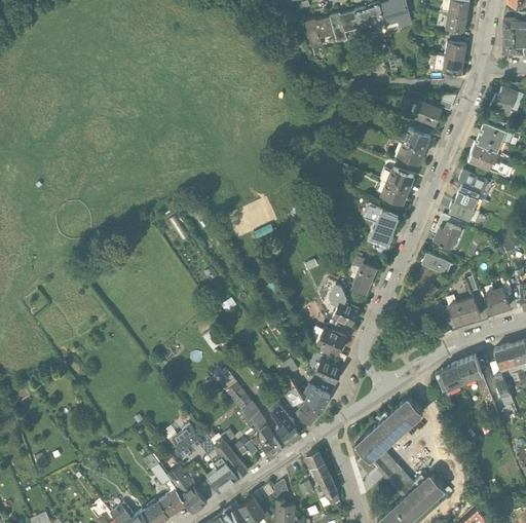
[(403,0),(401,0),(392,2),(392,4),(379,8),(384,26),(399,22),(400,29),(410,27),(403,0)]
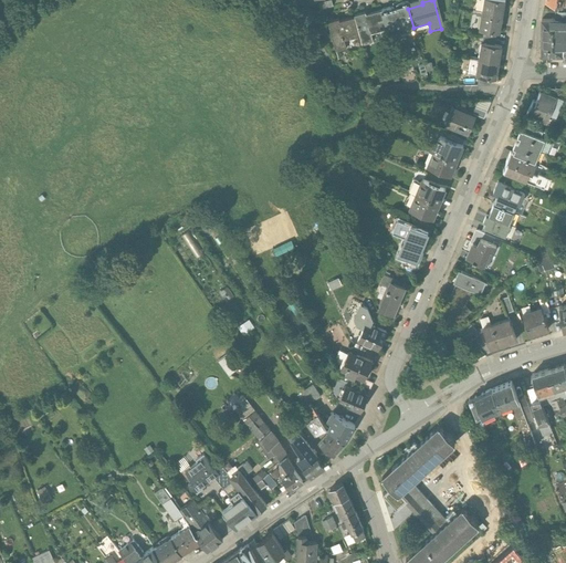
[(491,0),(484,0),(482,16),(502,19),(505,2),(502,2),(491,0)]
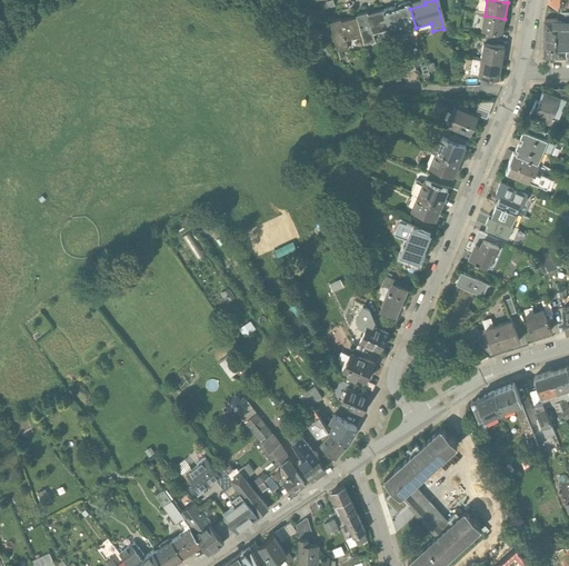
[(568,0),(549,0),(549,5),(558,6),(557,9),(561,10),(562,7),(568,8),(568,0)]
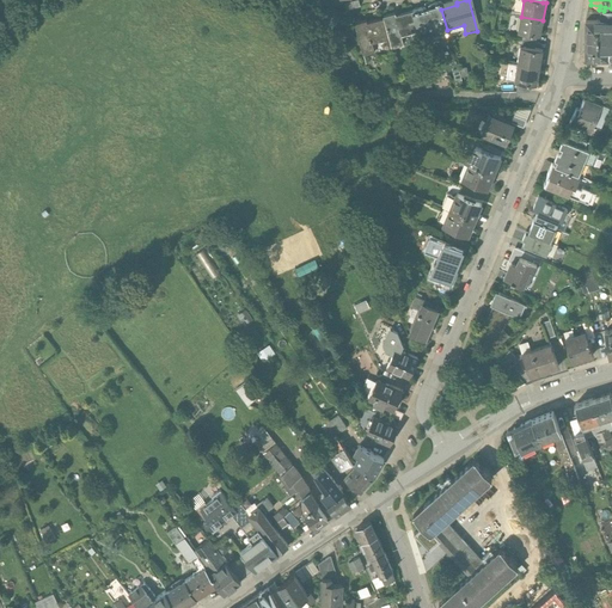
[(359,5),(344,8),(346,16),(360,12),(359,5)]
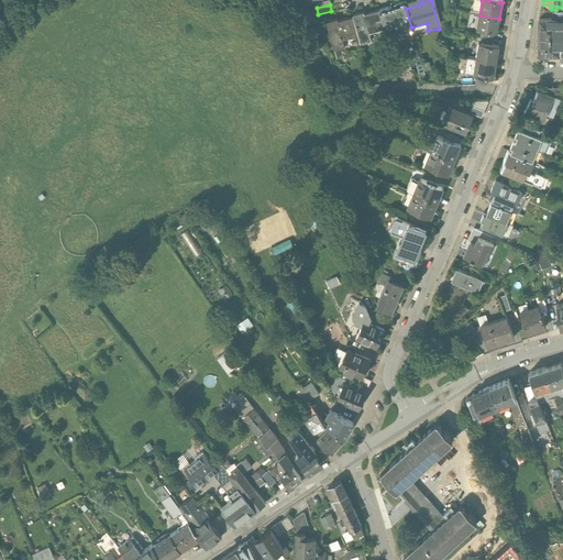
[(406,7),(395,9),(395,11),(379,15),(385,34),(399,31),(401,39),(414,35),(411,28),(406,9),(406,7)]
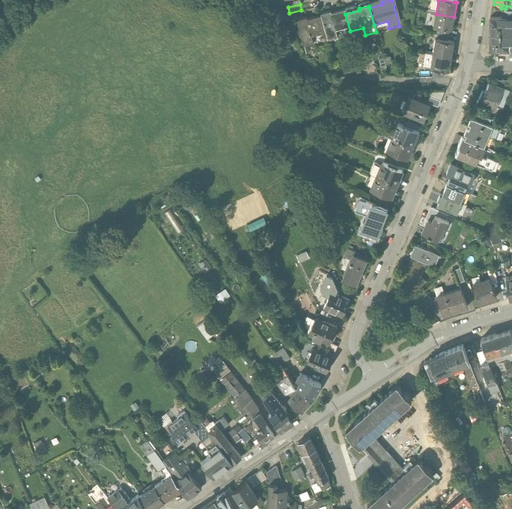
[(511,13),(502,14),(502,21),(508,21),(508,26),(511,25),(511,13)]
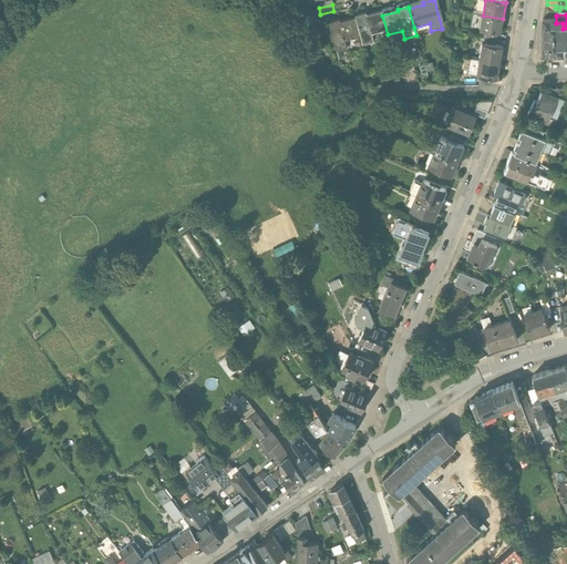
[(382,16),(367,19),(367,18),(354,20),(360,41),(362,50),(373,47),(371,39),(388,34),(382,16)]
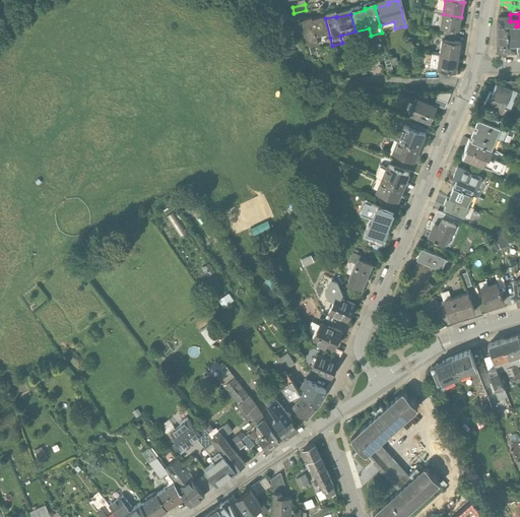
[(461,17),(443,14),(440,29),(445,30),(456,33),(459,33),(461,17)]
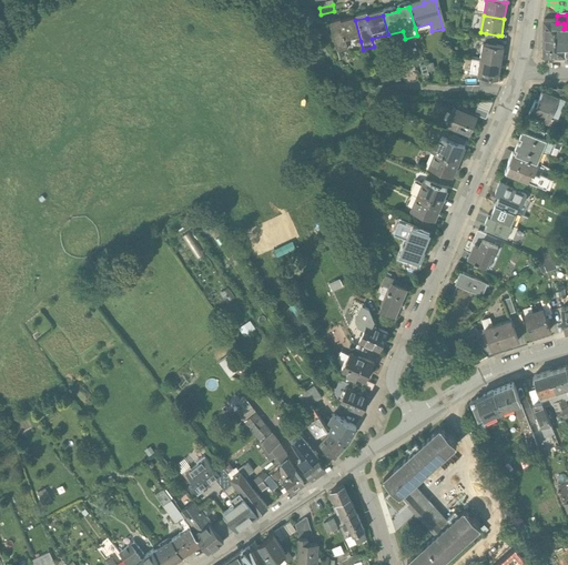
[(356,22),(341,27),(340,24),(330,27),(336,57),(347,53),(345,46),(361,41),(356,22)]
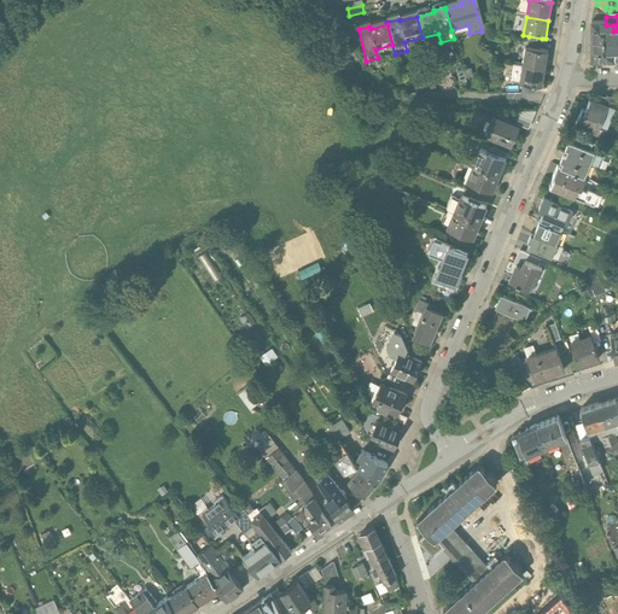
[(606,25),(592,25),(590,45),(617,44),(617,30),(613,31),(613,25),(606,25)]
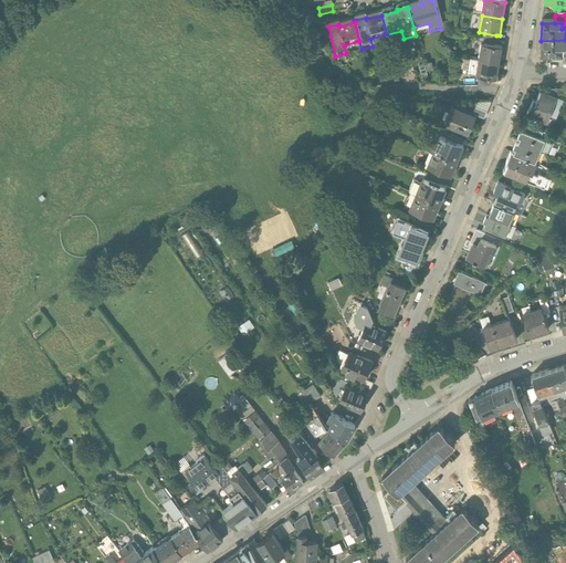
[(565,40),(541,41),(541,58),(562,59),(562,54),(565,54),(565,40)]
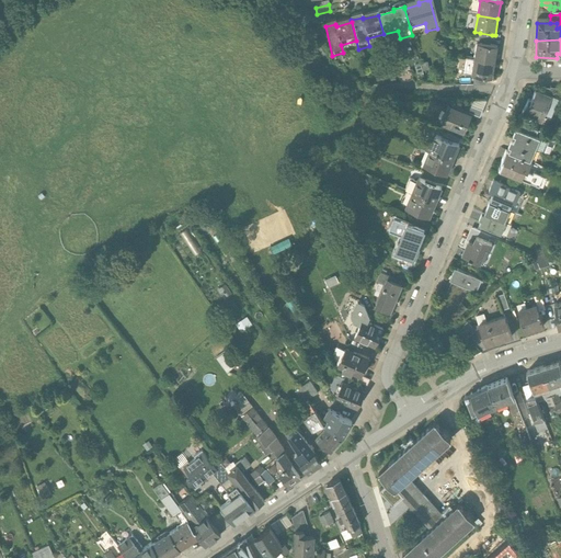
[(478,45),(474,61),(494,65),(497,49),(490,47),(478,45)]
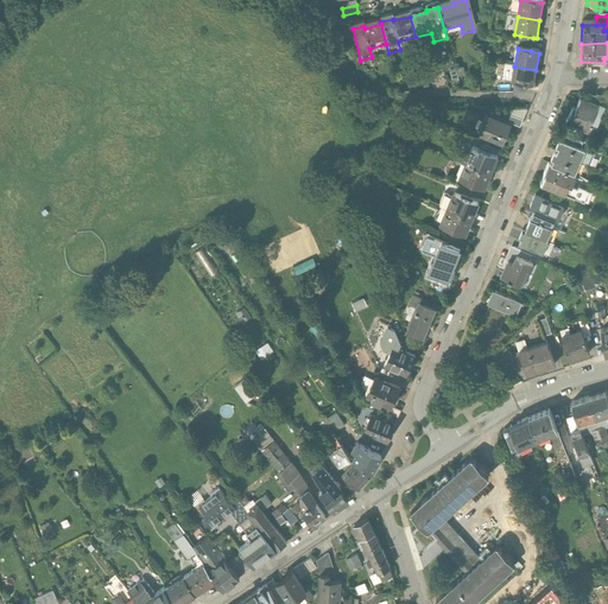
[(536,70),(514,67),(512,84),(515,84),(527,87),(533,88),(536,70)]
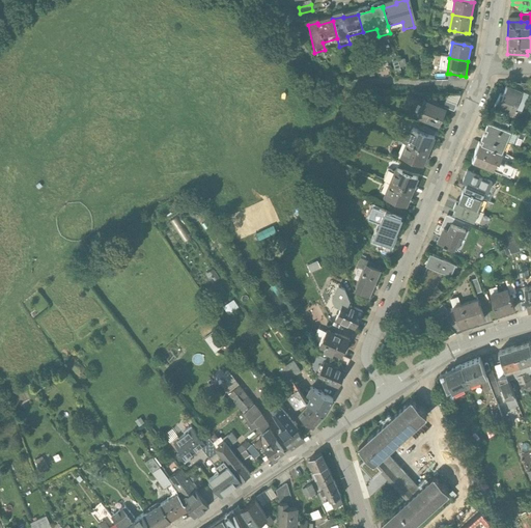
[(460,76),(450,74),(448,83),(459,83),(460,76)]
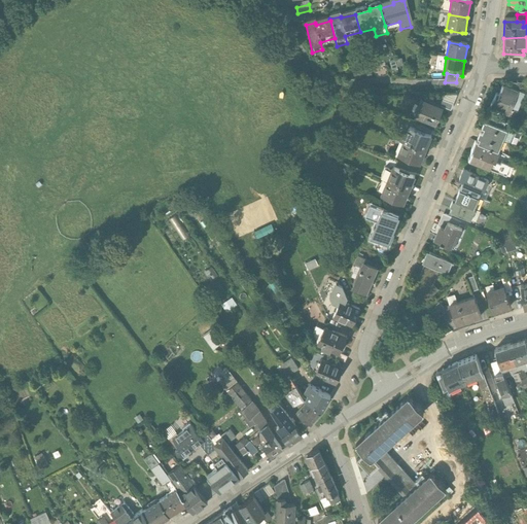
[(507,94),(501,91),(498,99),(495,98),(491,108),(497,110),(496,111),(499,112),(504,113),(507,107),(512,109),(518,95),(508,91),(507,94)]
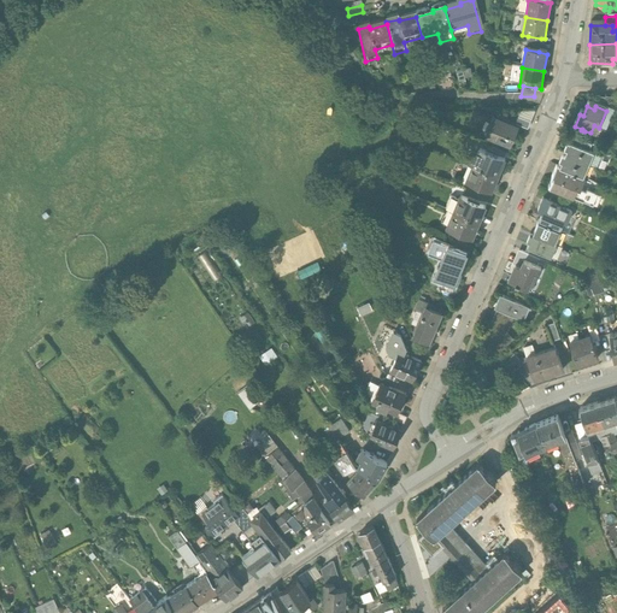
[(530,127),(518,122),(516,129),(528,134),(530,127)]
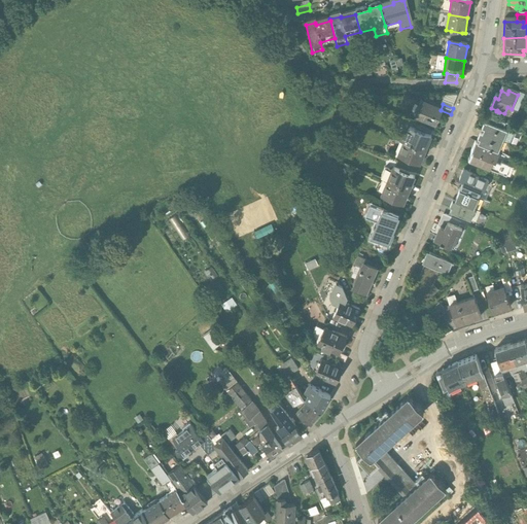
[(442,113),(421,105),(415,119),(435,129),(442,113)]
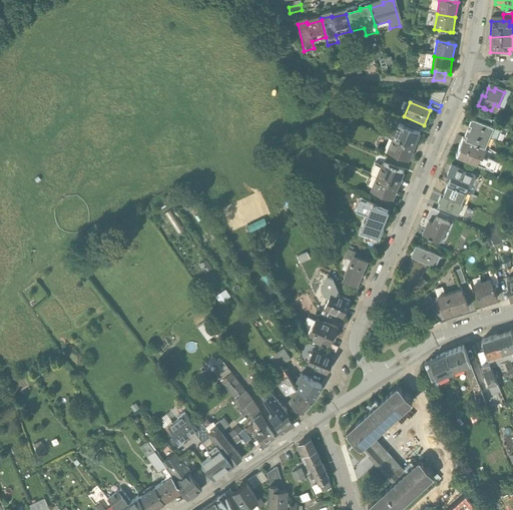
[(501,125),(478,115),(476,121),(495,128),(494,129),(499,131),(501,125)]
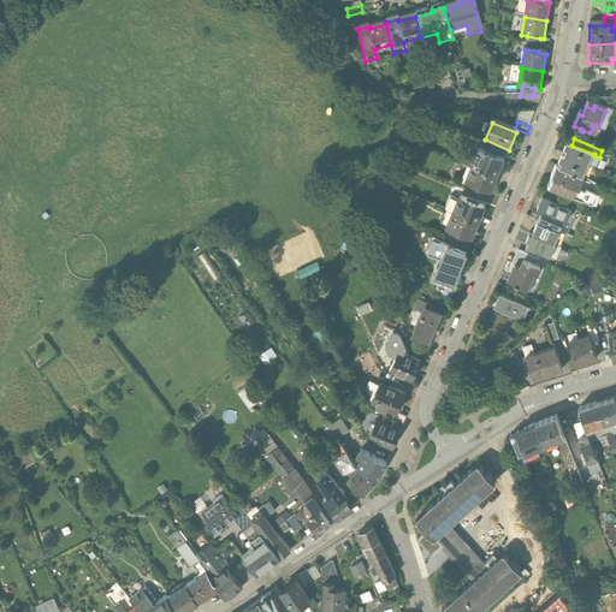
[(594,154),(572,146),(567,158),(587,167),(596,171),(600,159),(599,158),(593,155),(594,154)]
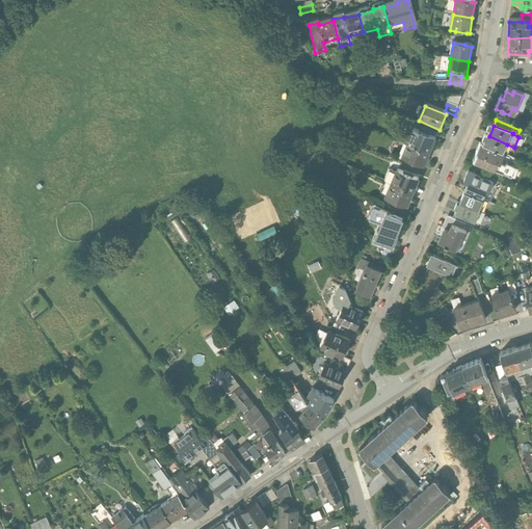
[(435,141),(411,131),(405,146),(408,147),(429,155),(435,141)]
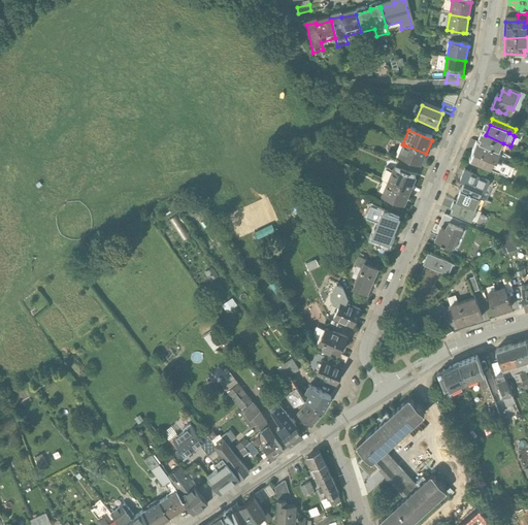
[(503,143),(486,135),(481,146),(499,155),(503,143)]
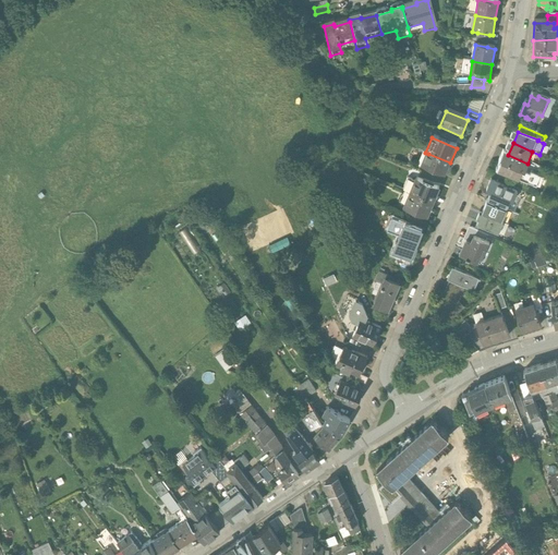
[(450,163),(428,154),(422,169),(445,178),(450,163)]
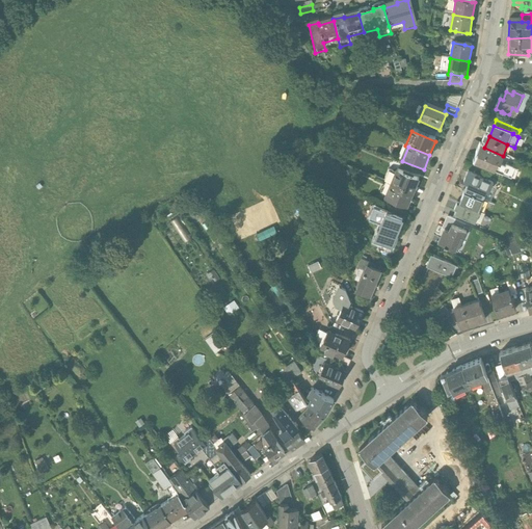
[(484,148),(481,147),(474,163),(495,173),(498,164),(501,166),(505,157),(503,156),(484,148)]
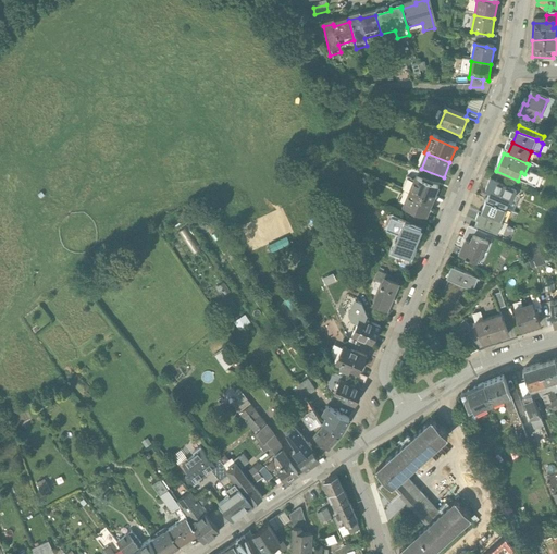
[(438,189),(416,180),(410,195),(433,205),(438,189)]
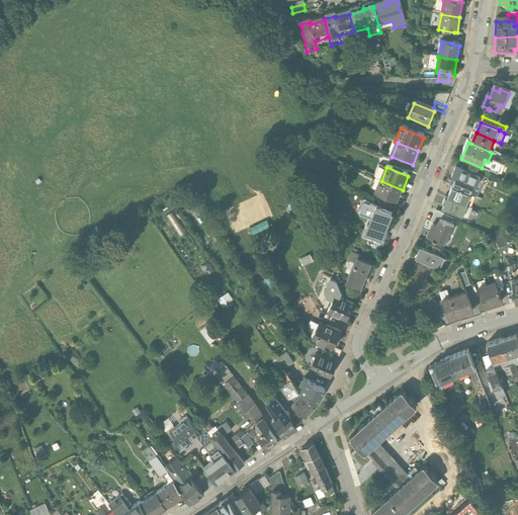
[(480,180),(456,170),(452,179),(456,180),(453,189),(469,196),(473,188),(477,189),(480,180)]
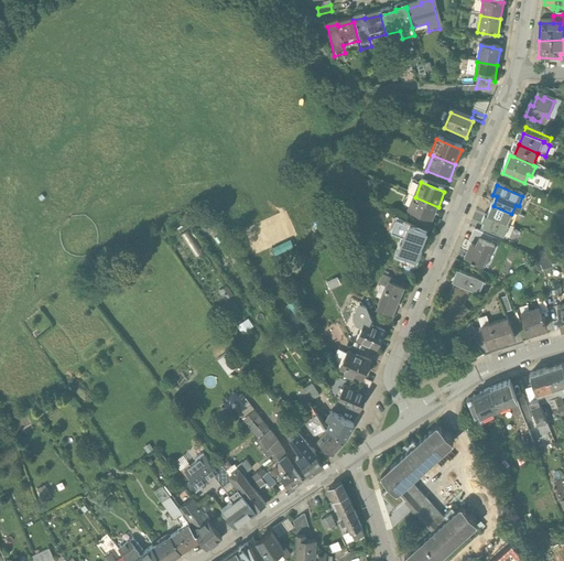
[(438,207),(415,197),(409,213),(432,223),(438,207)]
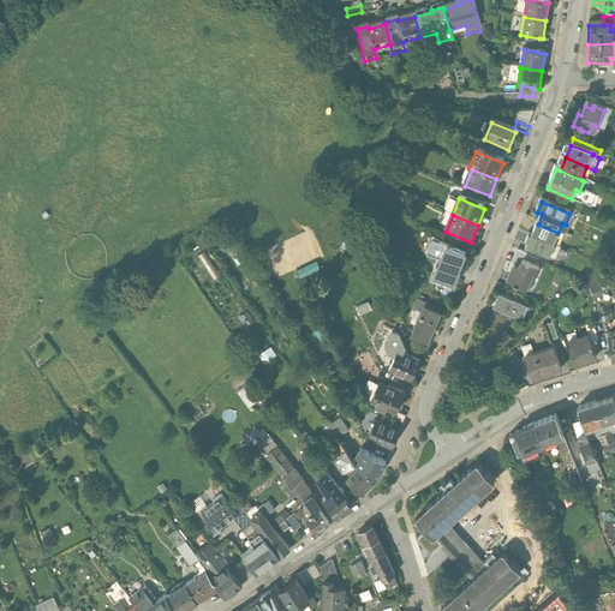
[(538,225),(537,223),(531,237),(553,246),(559,233),(557,233),(538,225)]
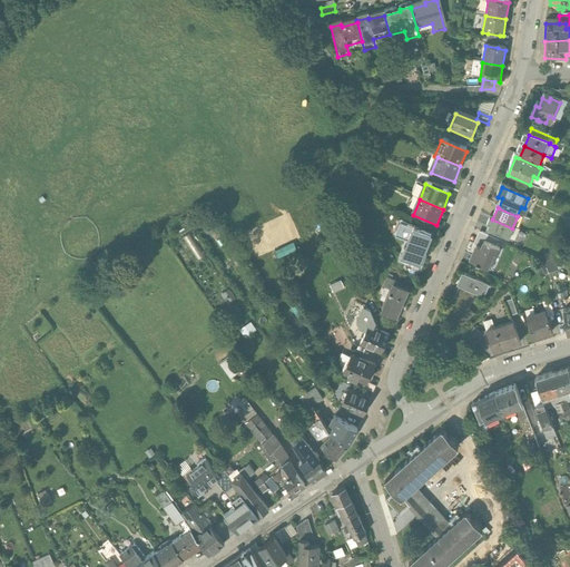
[(512,228),(492,220),(488,231),(509,240),(513,228),(512,228)]
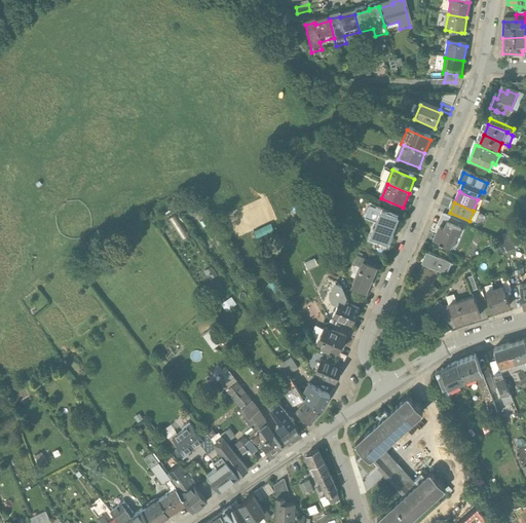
[(389,216),(371,208),(366,220),(378,224),(373,235),(389,243),(399,220),(392,217),(392,216),(390,215),(389,216)]
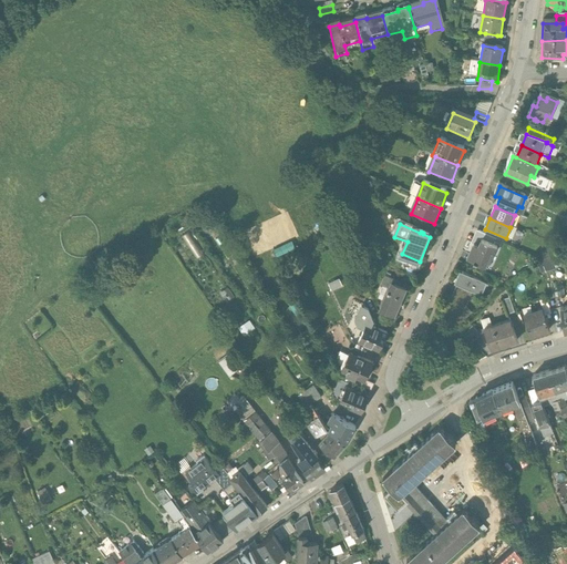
[(496,242),(478,235),(476,241),(493,248),(496,242)]
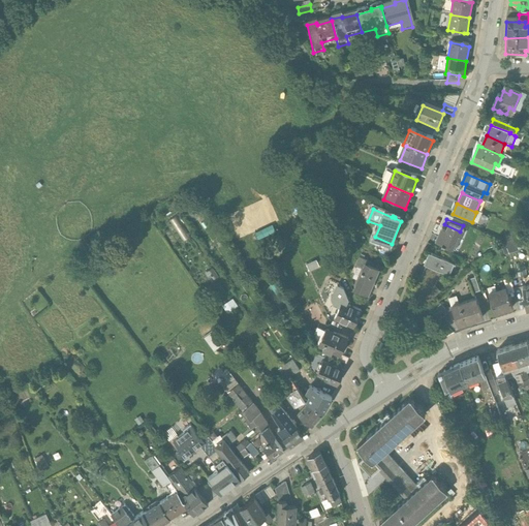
[(460,231),(444,224),(439,236),(440,237),(437,243),(436,243),(436,244),(442,247),(442,248),(444,249),(444,248),(456,253),(464,233),(460,231)]
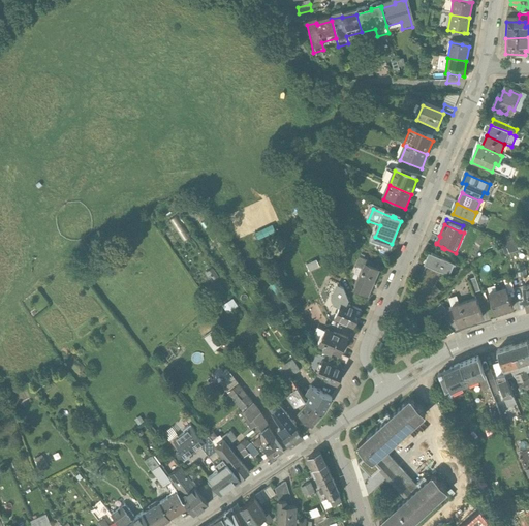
[(514,242),(502,245),(504,256),(517,253),(514,242)]
